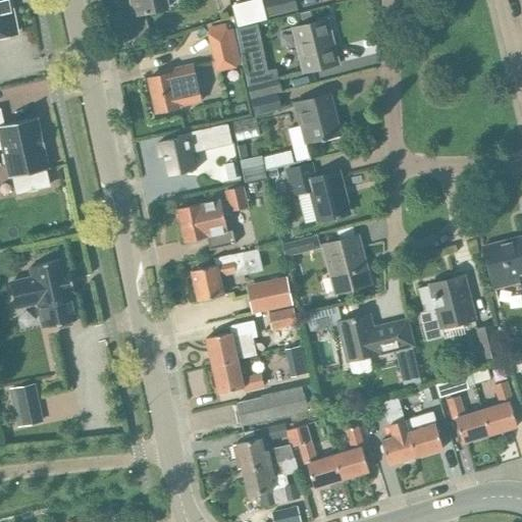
[(0,0),(0,36),(16,33),(9,0),(0,0)]
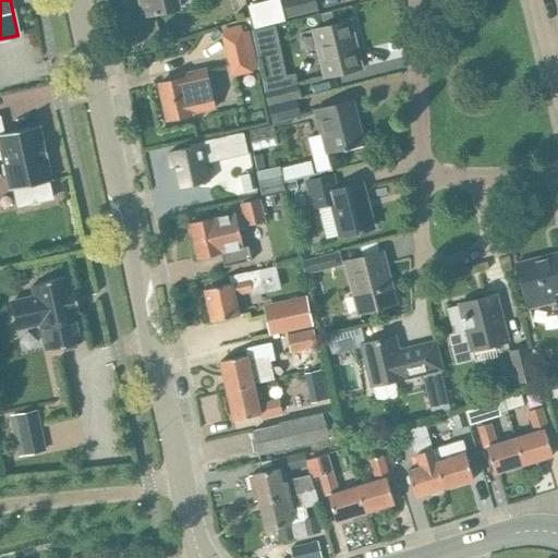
[(140,0),(143,16),(180,8),(178,0),(140,0)]
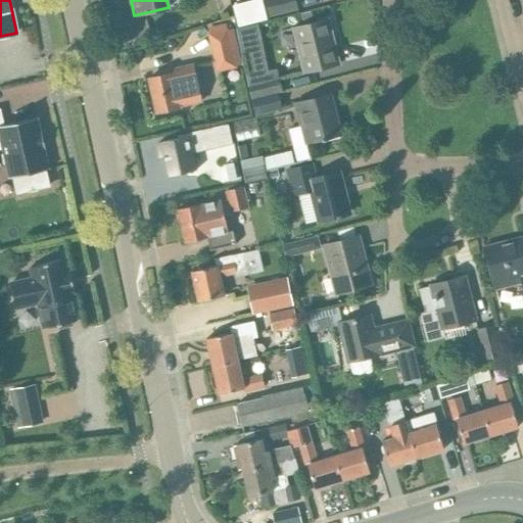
[(294,0),(266,0),(270,15),(296,8),(294,0)]
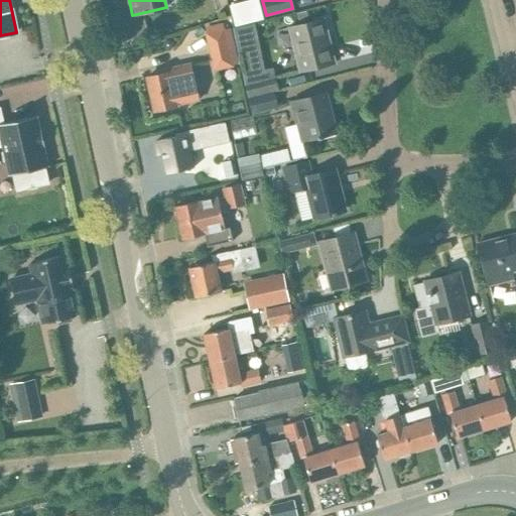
[(324,18),(289,27),(300,72),(335,62),(324,18)]
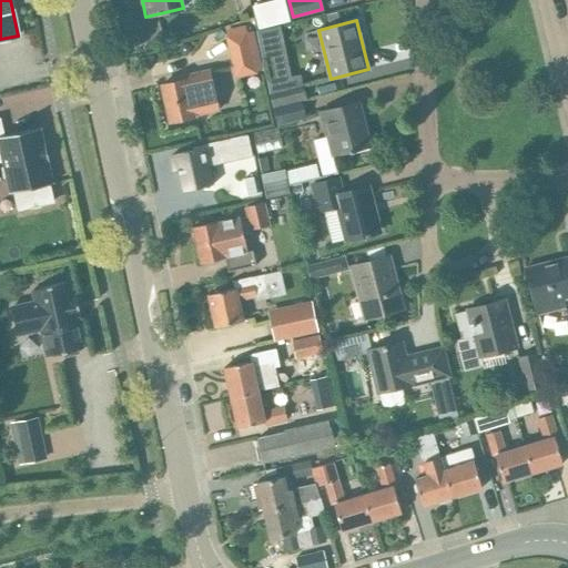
[(226,36),(225,36),(234,79),(257,73),(257,72),(263,71),(253,31),(246,32),(245,26),(225,30),(226,36)]
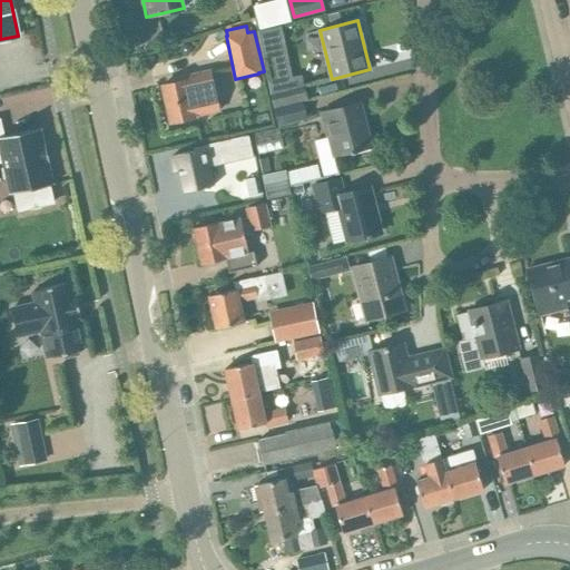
[(259,42),(277,39),(279,39),(276,26),(257,30),(259,42)]
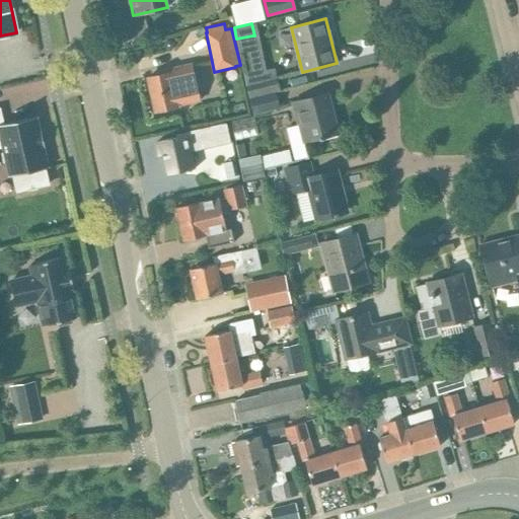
[(168,69),(169,73),(147,77),(155,112),(189,103),(201,100),(192,64),(168,69)]
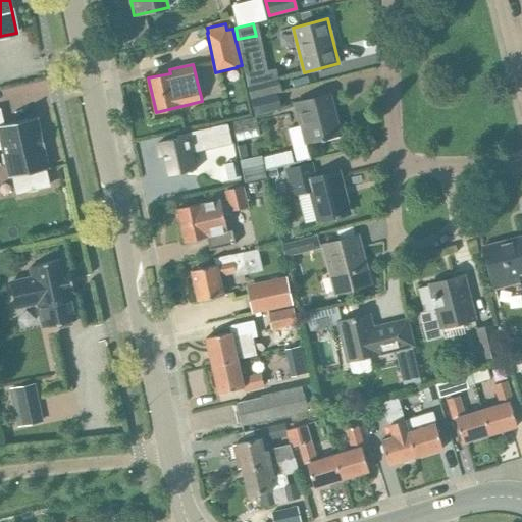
[(252,97),(280,90),(277,75),(248,84),(252,97)]
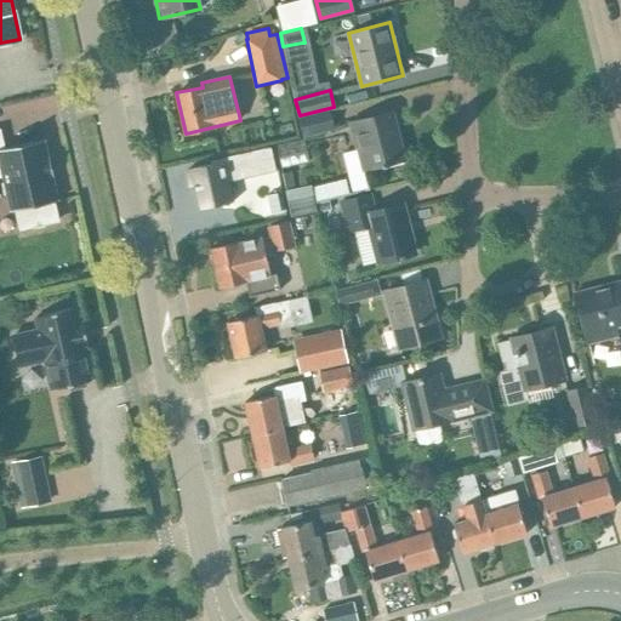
[(334,127),(329,109),(300,118),(303,136),(334,127)]
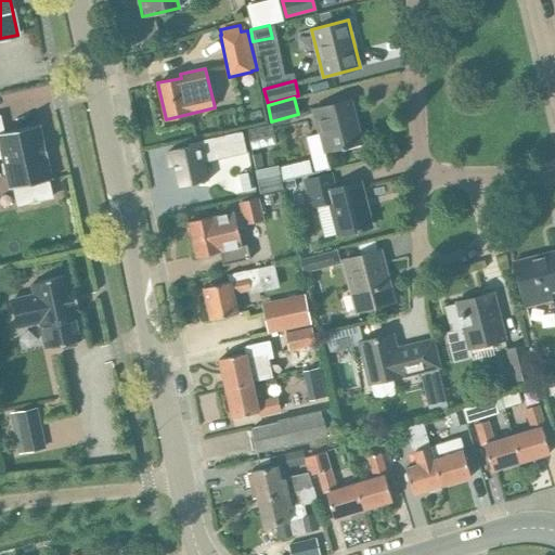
[(315,172),(331,169),(325,151),(341,146),(343,149),(347,147),(347,145),(360,142),(349,100),(313,110),(319,133),(307,137),(315,172)]
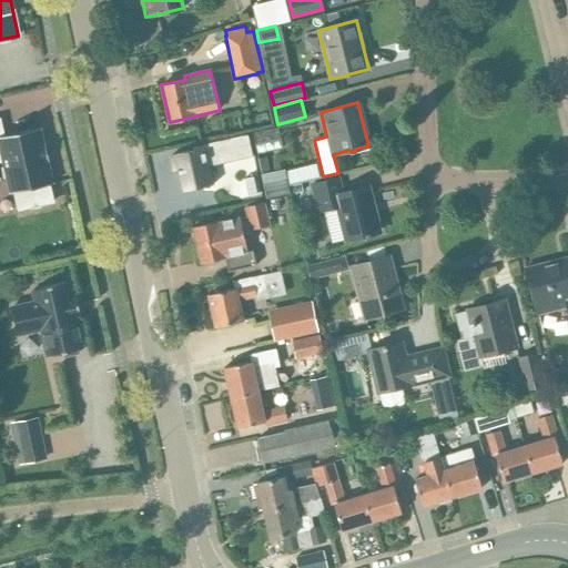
[(266,113),(256,115),(259,123),(269,121),(266,113)]
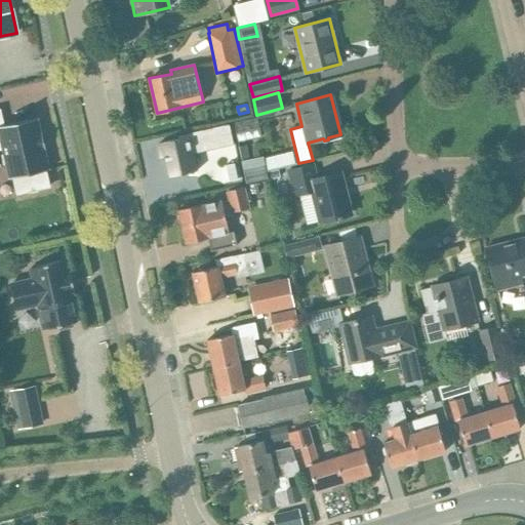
[(0,108),(0,149),(2,149),(9,178),(12,177),(46,170),(49,169),(44,148),(45,148),(42,133),(41,133),(37,117),(4,125),(0,108)]
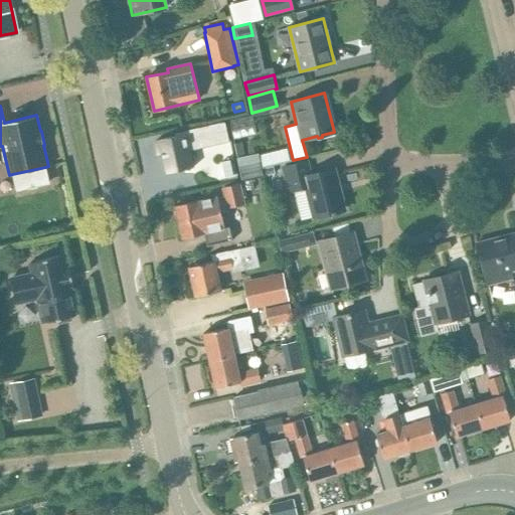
[(160,140),(167,171),(191,166),(187,150),(190,149),(188,142),(200,139),(201,142),(216,139),(213,128),(160,140)]
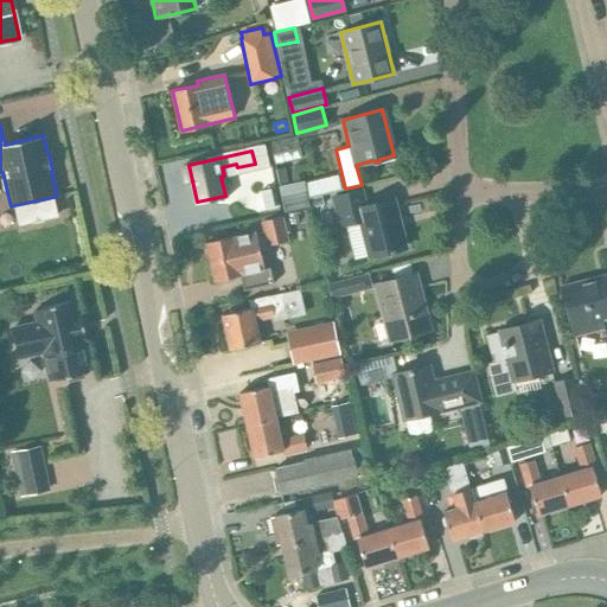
[(308,198),(306,183),(305,180),(289,184),(286,167),(276,170),(285,212),(310,206),(308,198)]
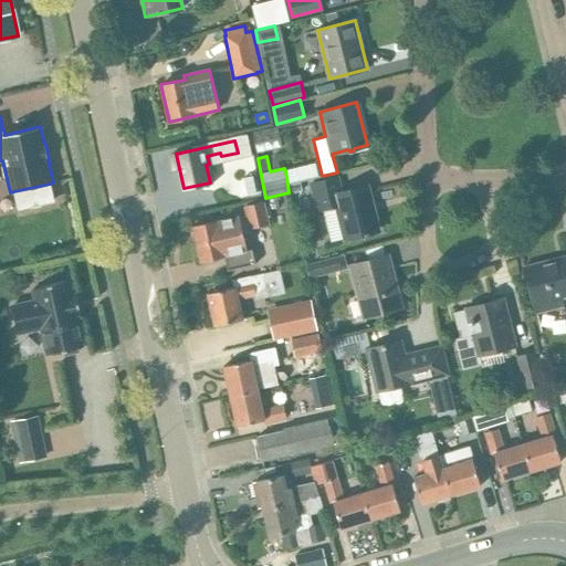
[(285,170),(287,185),(300,181),(318,177),(315,163),(285,170)]
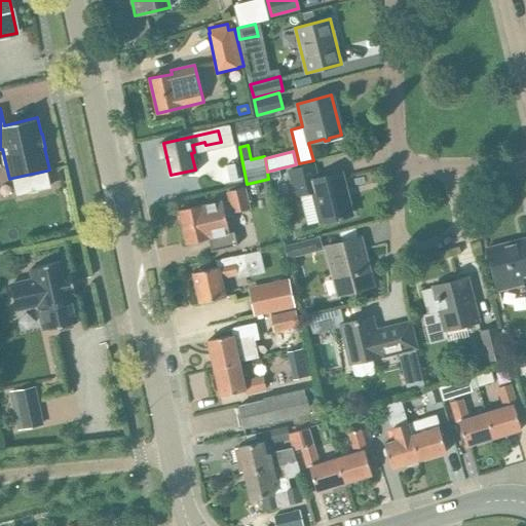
[(203,165),(204,171),(209,190),(240,183),(235,158),(203,165)]
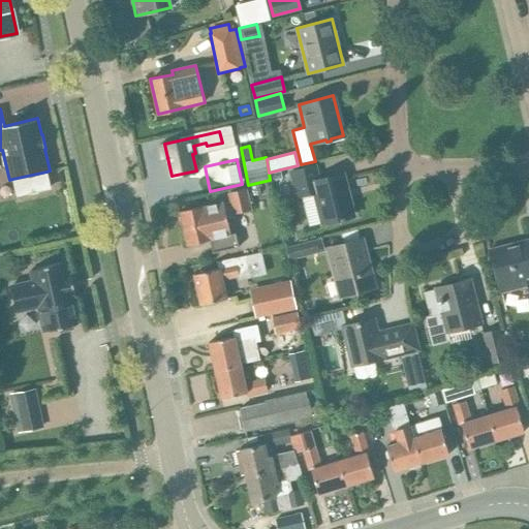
[(315,165),(289,172),(296,197),(314,192),(322,223),(353,216),(342,174),(318,180),(315,165)]
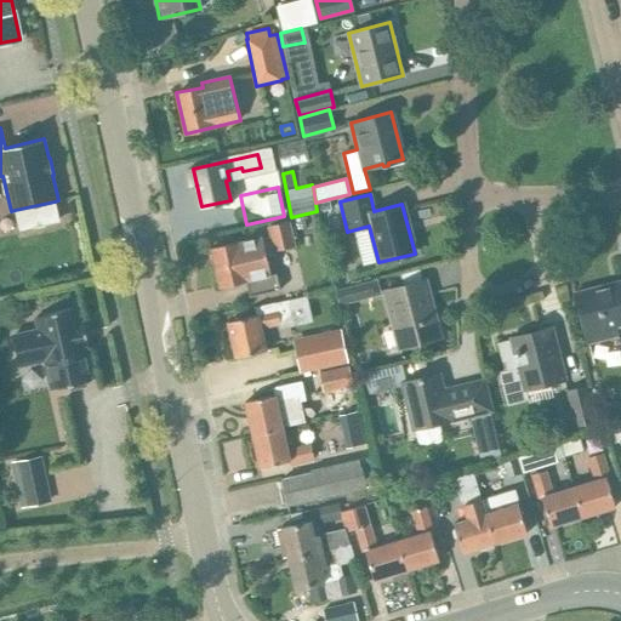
[(303,216),(296,218),(298,229),(307,228),(303,216)]
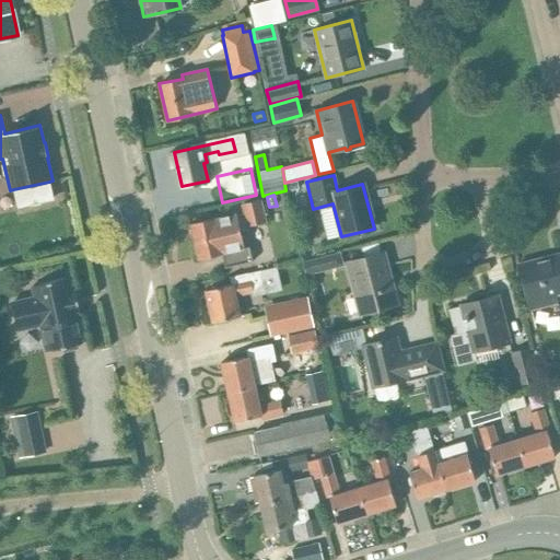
[(244,211),(190,223),(198,259),(222,254),(224,268),(252,261),(248,244),(243,245),(240,233),(248,231),(247,224),(265,221),(260,200),(243,205),(244,211)]
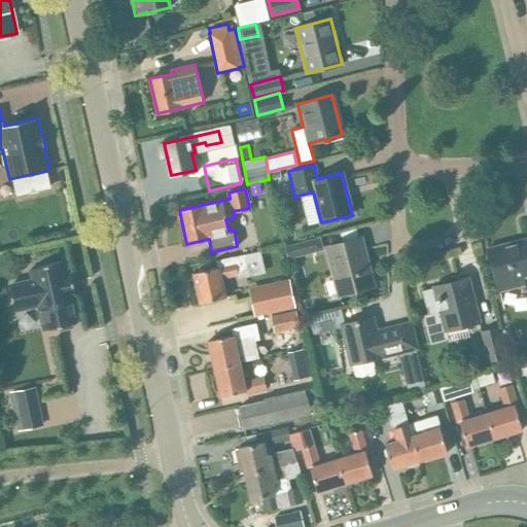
[(320,237),(285,247),(287,259),(323,250),(320,237)]
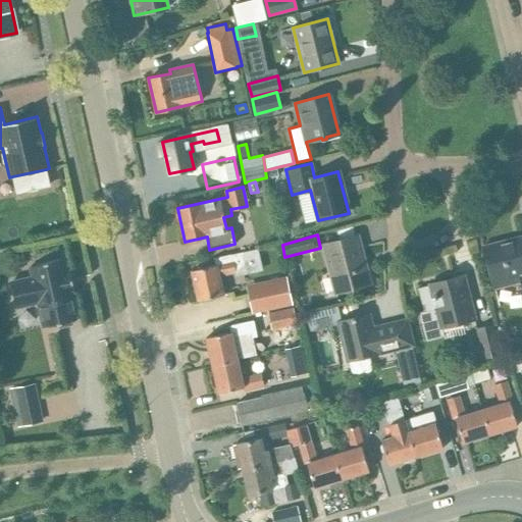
[(357,236),(322,245),(335,293),(369,283),(357,236)]
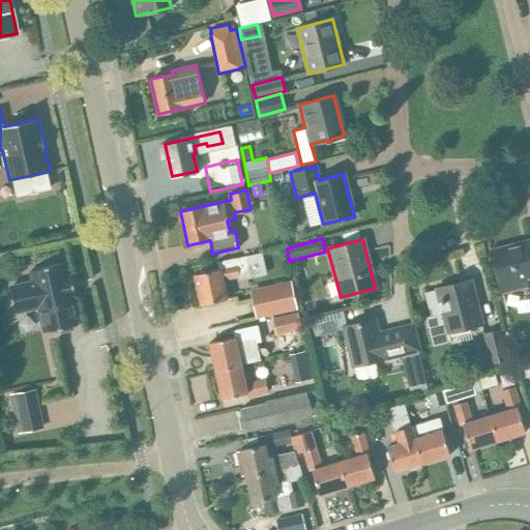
[(529,289),(529,249),(523,252),(521,244),(492,252),(492,248),(491,249),(501,291),(529,284),(529,289)]
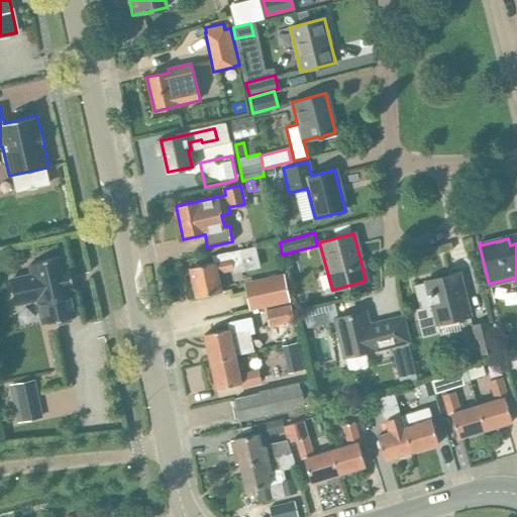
[(242,277),(260,273),(253,247),(228,252),(212,255),(214,263),(189,269),(196,297),(221,292),(217,272),(232,268),(233,272),(240,270),(242,277)]
